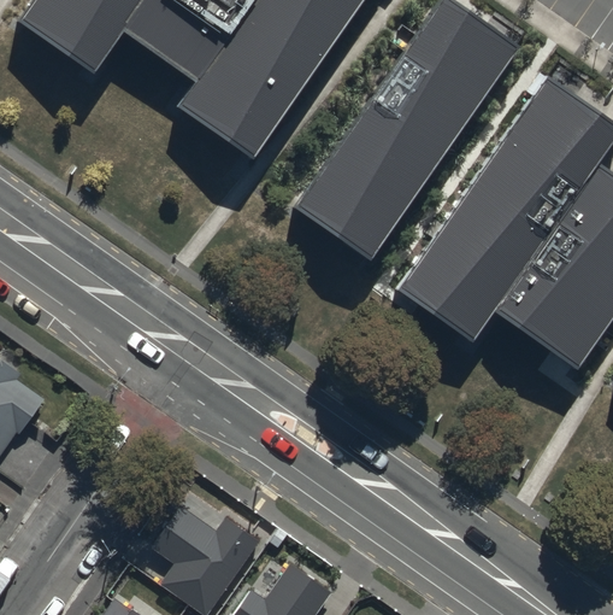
[(34,0),(21,19),(95,71),(116,41),(188,92),(172,113),(248,167),(365,0),(34,0)]
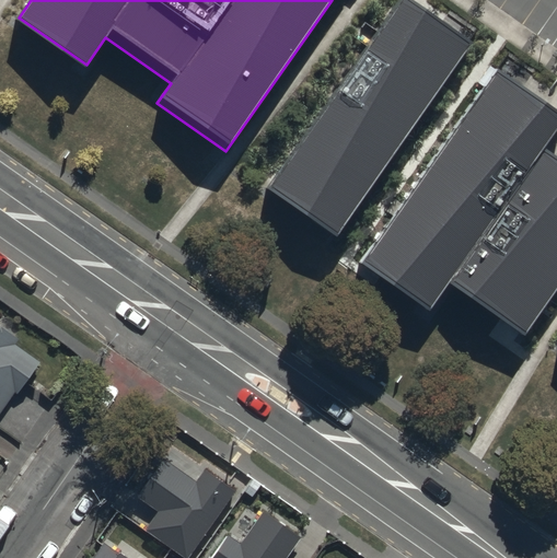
[(473,43),(412,0),(401,0),(268,188),(337,236),(473,43)]
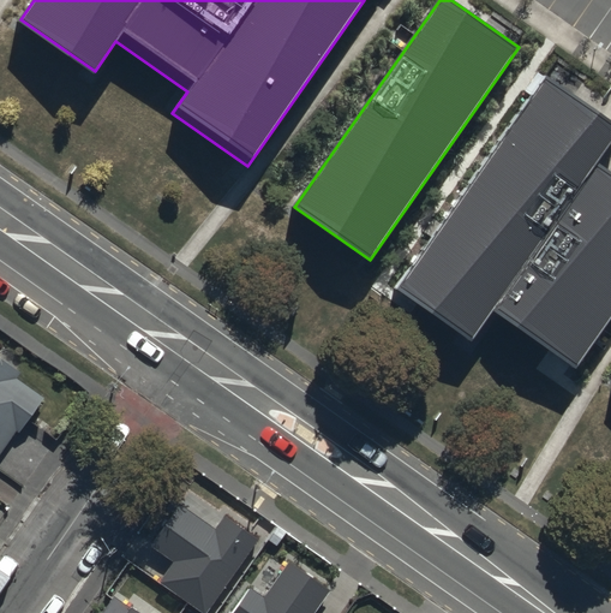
[(610,172),(594,161),(610,137),(610,120),(546,75),(400,284),(474,335),(492,309),(575,368),(610,315),(610,172)]
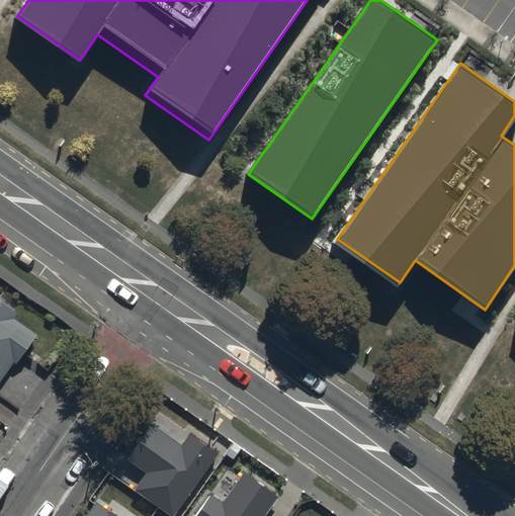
[(0,388),(15,365),(17,367),(38,336),(16,322),(20,316),(0,302),(0,388)]
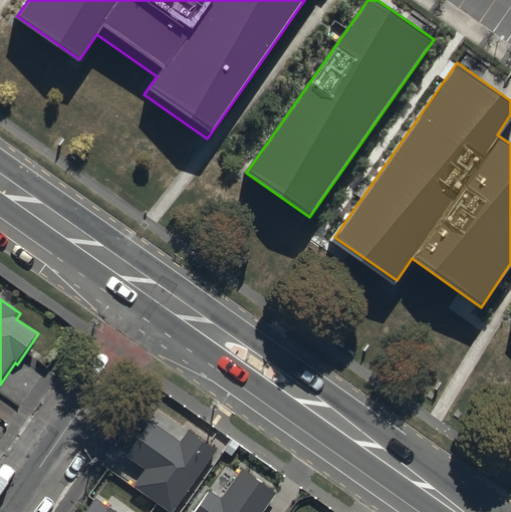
[(137,488),(171,511),(177,511),(220,451),(182,424),(175,435),(141,411),(116,445),(150,469),(137,488)]
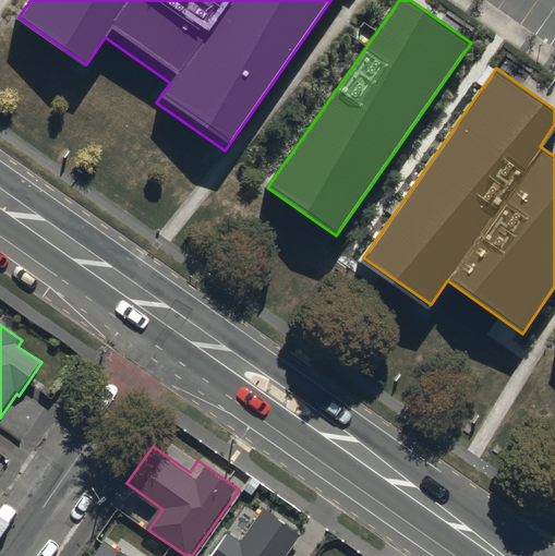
[(254,530),(248,540),(232,529),(212,555),(290,555),(306,533),(269,508),(254,530)]
